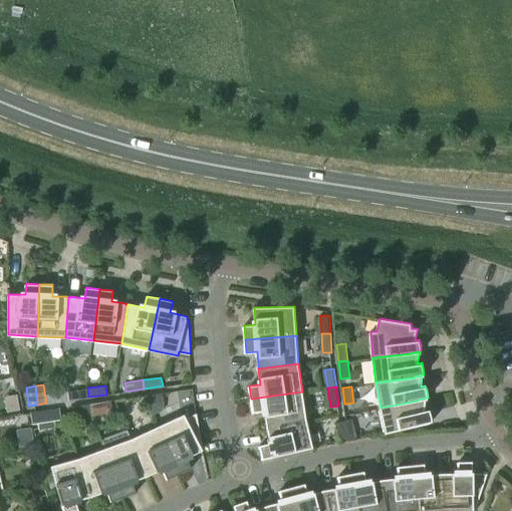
[(88,397),(87,388),(68,391),(69,400),(88,397)]
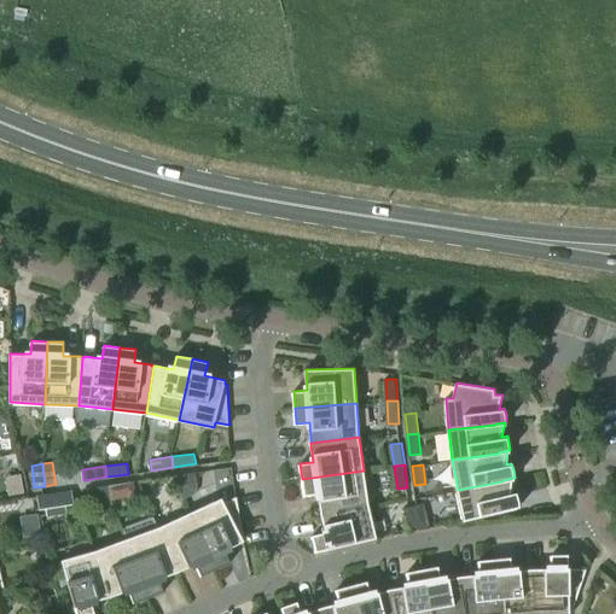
[(176,485),(198,481),(197,471),(175,474),(176,485)]
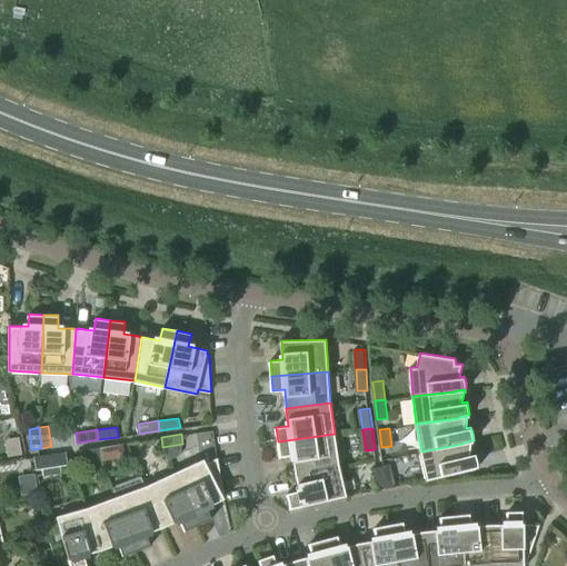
[(339,465),(335,434),(278,442),(280,457),(292,455),(295,470),(296,470),(296,473),(339,465)]
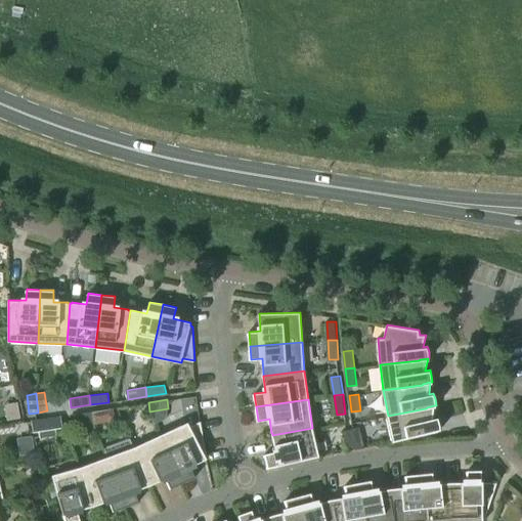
[(434,405),(427,407),(426,408),(388,416),(393,442),(439,431),(439,429),(441,429),(439,422),(437,417),(433,418),(434,405)]
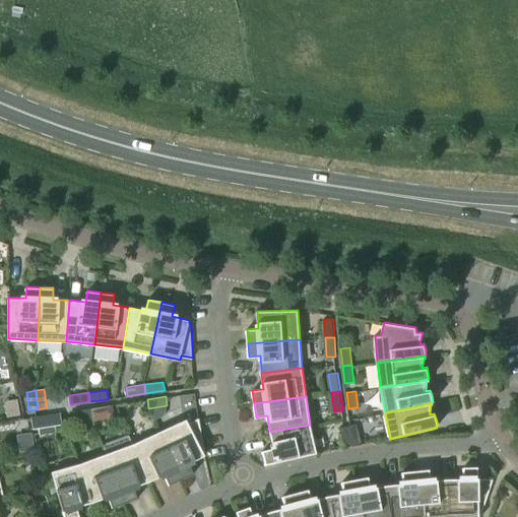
[(91,407),(93,416),(93,418),(115,415),(113,404),(91,407)]
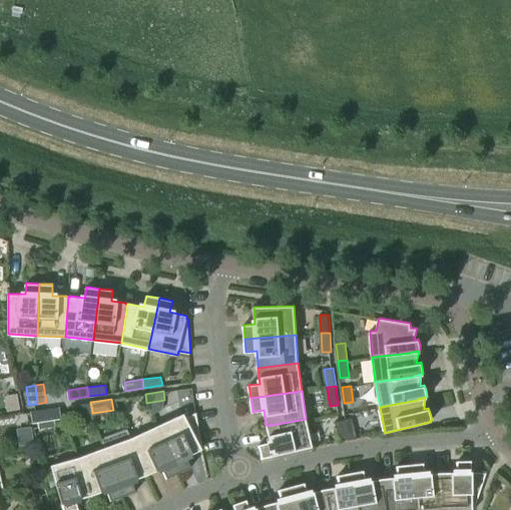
[(92,411),(90,402),(72,405),(73,414),(92,411)]
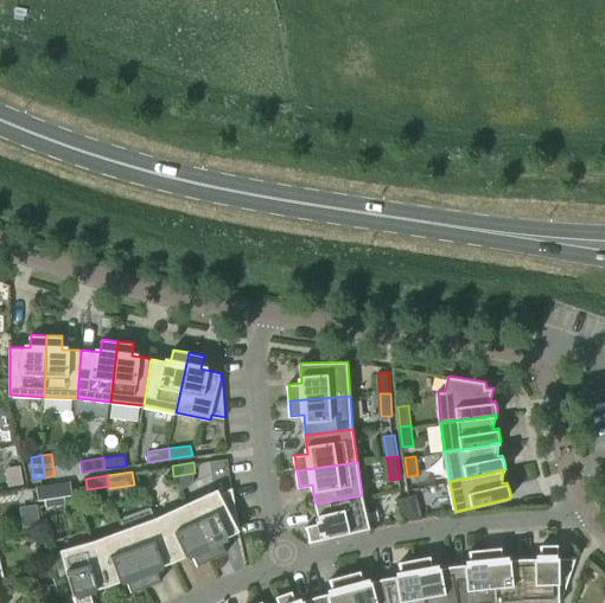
[(69,480),(40,485),(43,500),(44,500),(45,506),(64,504),(63,496),(71,495),(69,480)]
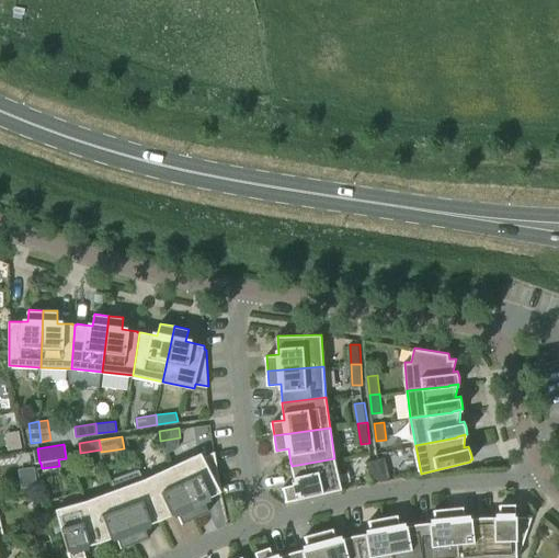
[(202,452),(172,466),(196,516),(209,511),(204,500),(221,491),(219,488),(221,487),(215,451),(203,456),(202,452)]
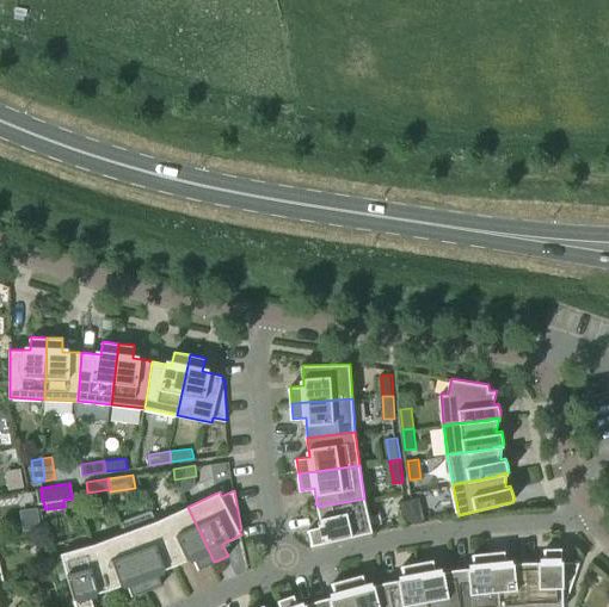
[(420,496),(410,499),(416,520),(426,518),(420,496)]
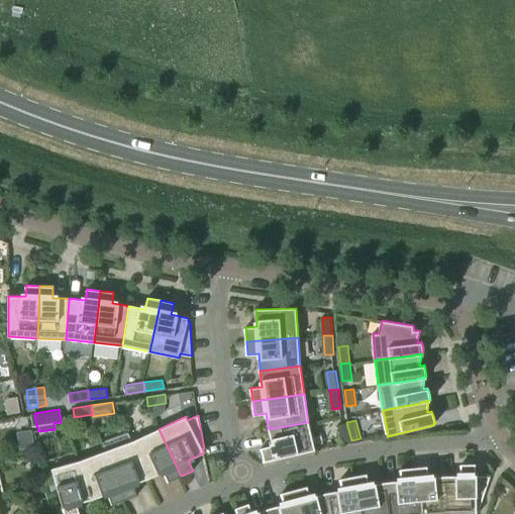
[(308,422),(269,429),(269,431),(272,445),(262,448),(265,461),(276,459),(315,450),(308,422)]
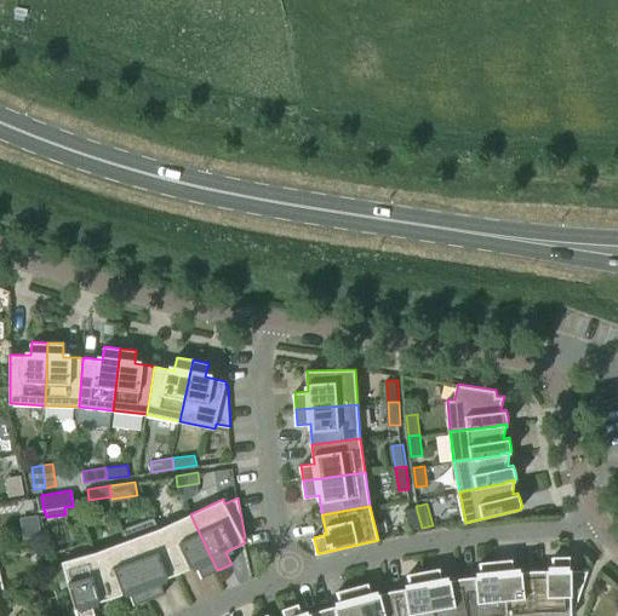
[(422,528),(416,506),(406,510),(411,531),(422,528)]
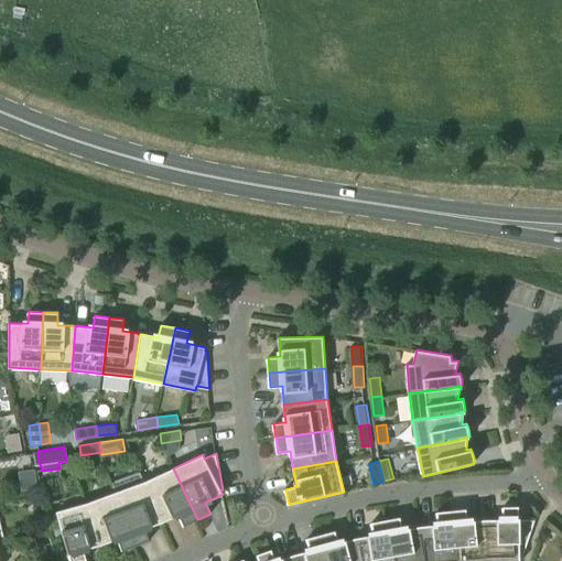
[(173,468),(146,481),(160,522),(164,521),(179,515),(184,526),(197,519),(173,468)]
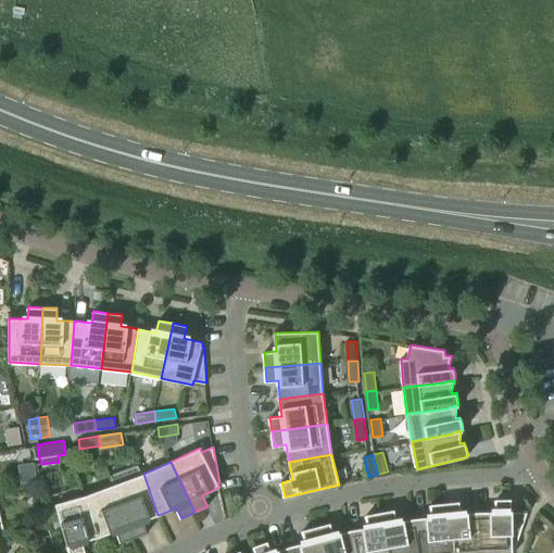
[(111,475),(114,485),(134,538),(148,532),(143,522),(159,515),(158,515),(143,474),(139,464),(111,475)]
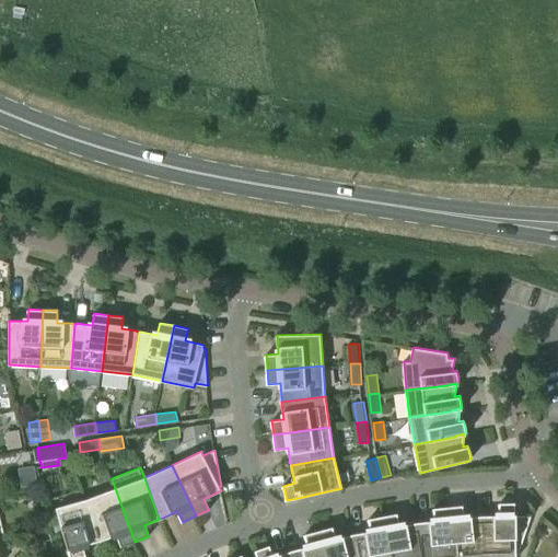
[(135,542),(115,488),(86,499),(100,541),(102,540),(102,541),(117,535),(121,546),(135,542)]
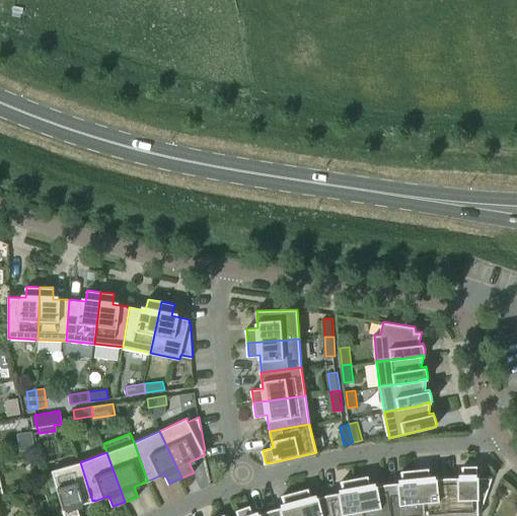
[(92,501),(80,462),(52,470),(63,510),(64,515),(79,515),(77,506),(91,502),(92,501)]
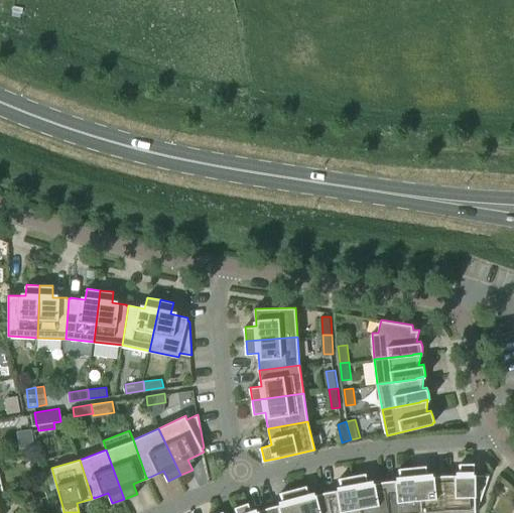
[(445,476),(444,476),(445,512),(477,512),(478,512),(491,475),(491,474),(475,475),(475,463),(461,464),(461,475),(445,475),(445,476)]
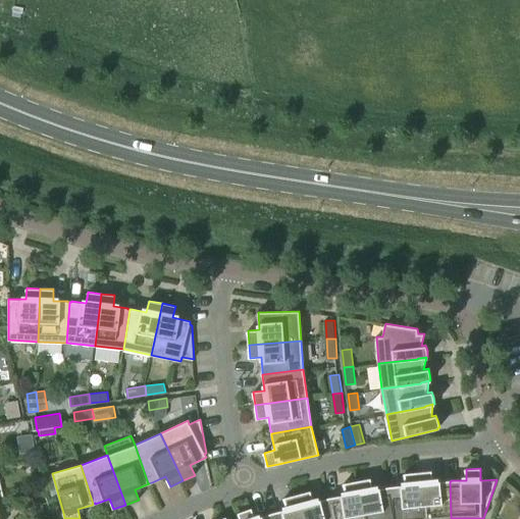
[(451,518),(450,481),(448,481),(448,480),(432,482),(431,471),(418,472),(422,518),(451,518)]
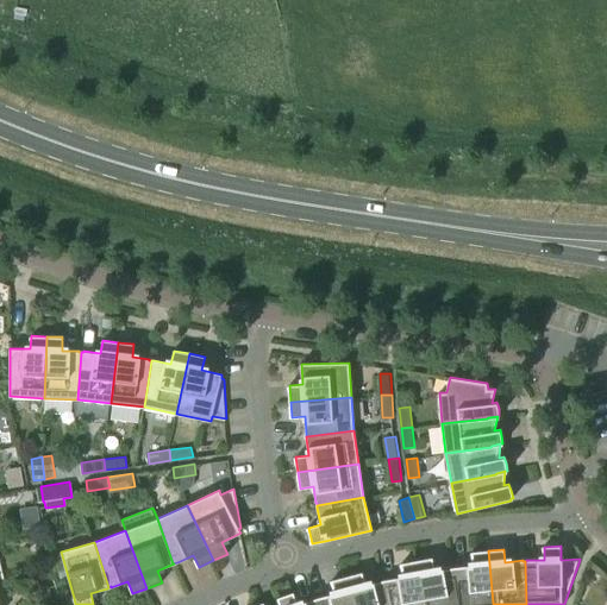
[(457,567),(455,568),(460,604),(493,604),(488,550),(473,552),(474,565),(457,567)]
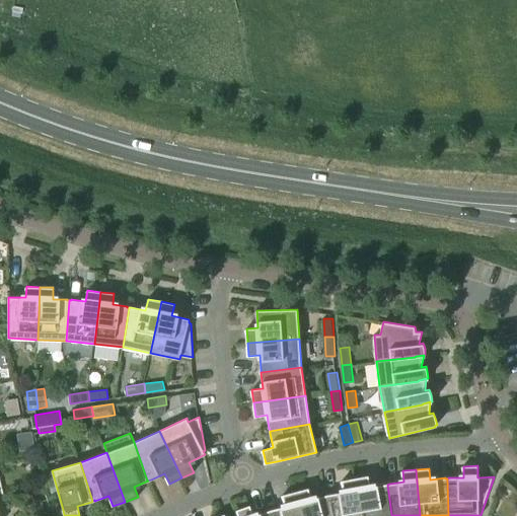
[(369,475),(355,478),(362,515),(391,515),(387,485),(385,485),(385,484),(371,487),(369,475)]
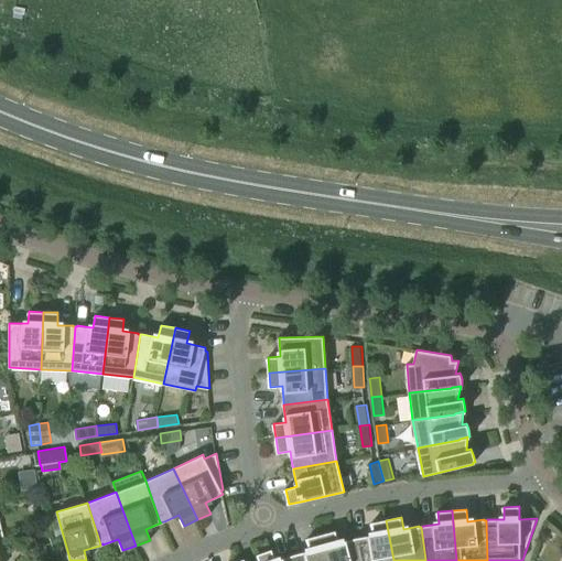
[(393,560),(386,520),(371,522),(374,535),(358,538),(356,538),(360,560),(393,560)]
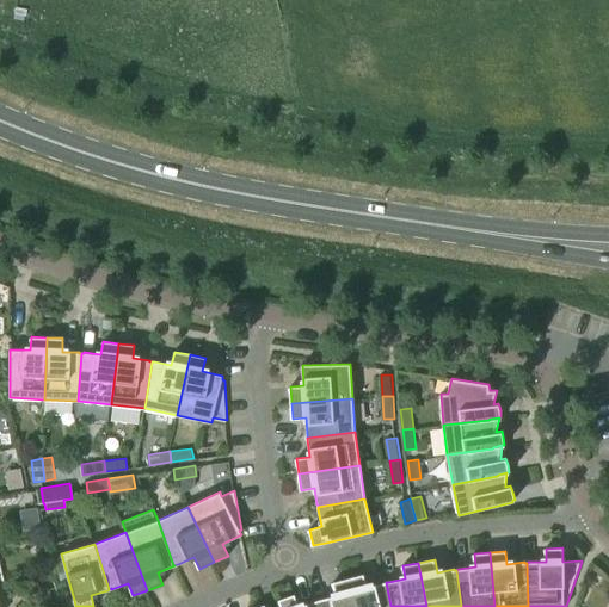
[(364,574),(349,578),(356,606),(391,606),(386,582),(385,583),(383,582),(367,587),(364,574)]
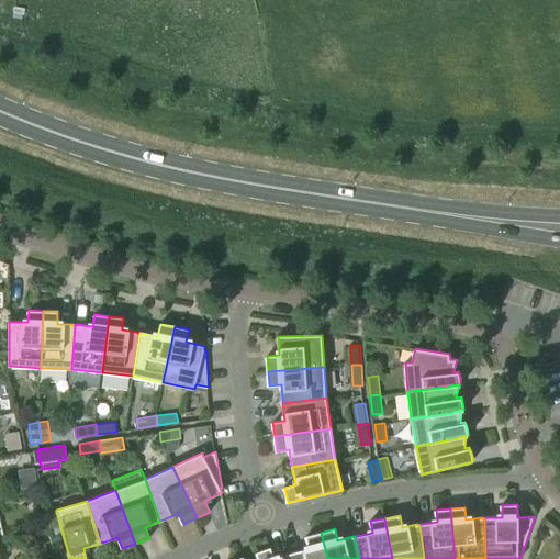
[(294,552),(292,554),(293,558),(327,558),(321,533),(306,536),(310,548),(294,552)]
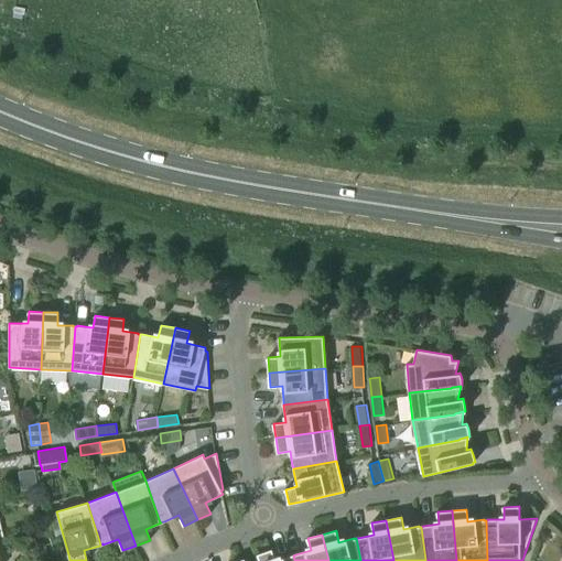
[(294,560),(293,556),(291,556),(276,560),(272,549),(257,554),(259,560),(294,560)]
